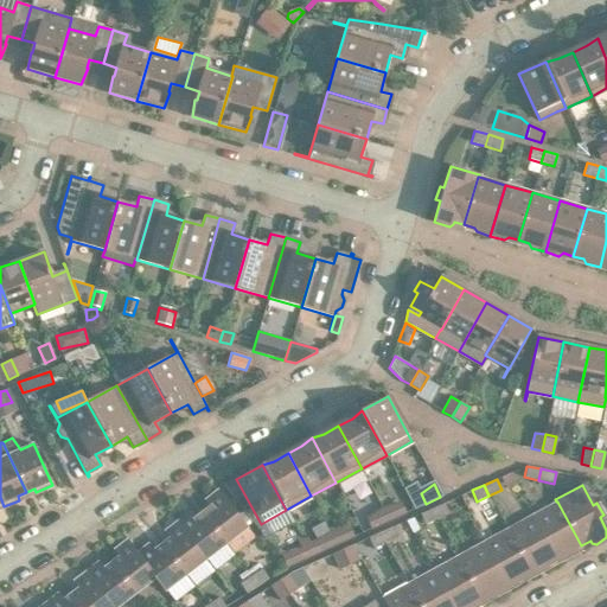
[(210,506),(202,512),(225,543),(247,528),(218,490),(204,500),(210,506)]
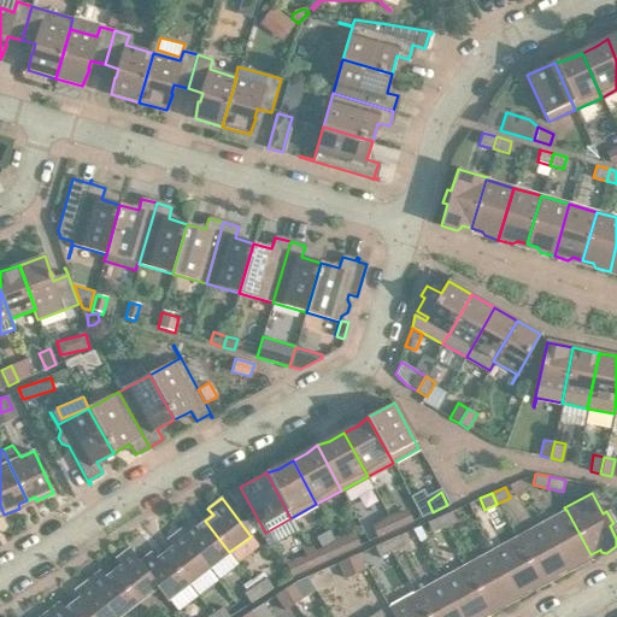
[(568,571),(581,564),(582,559),(591,554),(566,510),(565,510),(541,524),(568,571)]
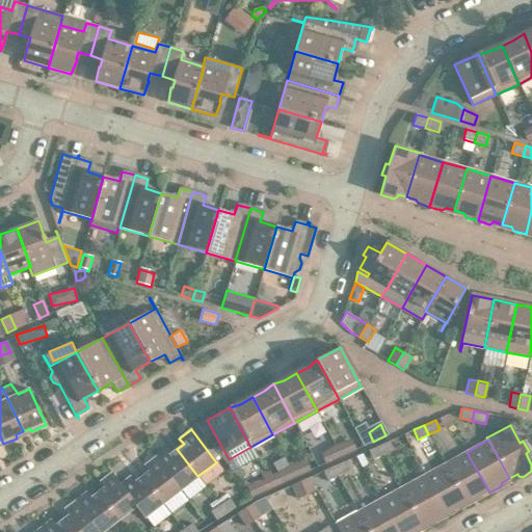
[(382,455),(394,450),(390,441),(378,446),(382,455)]
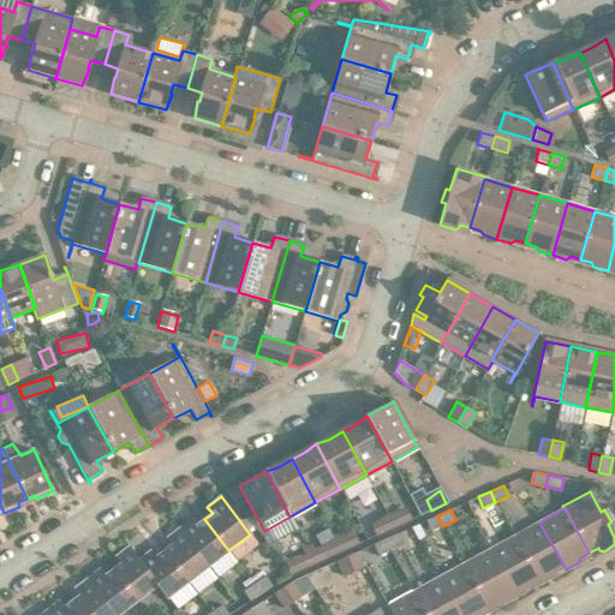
[(393,527),(407,520),(402,511),(387,514),(393,527)]
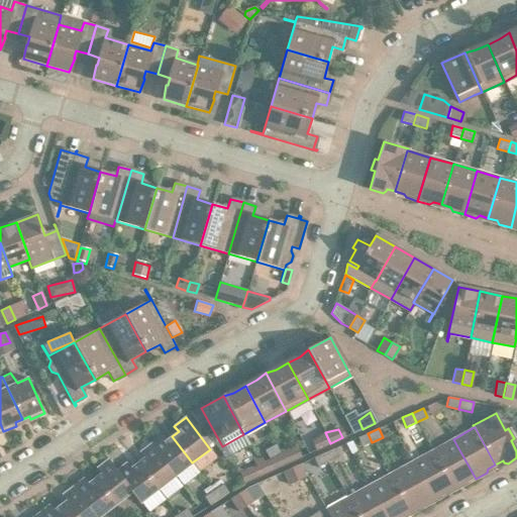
[(318,448),(330,443),(325,432),(314,440),(318,448)]
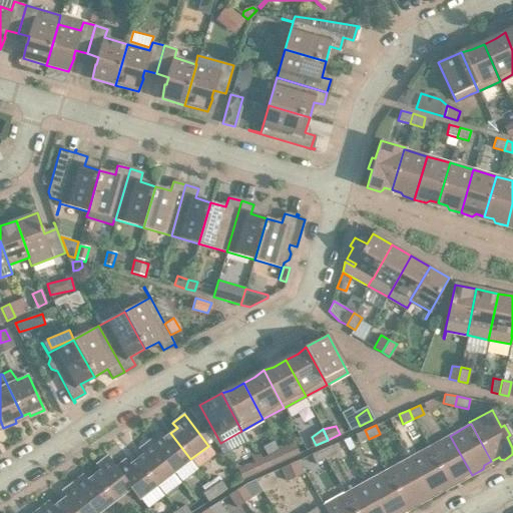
[(359,444),(369,439),(365,430),(355,434),(359,444)]
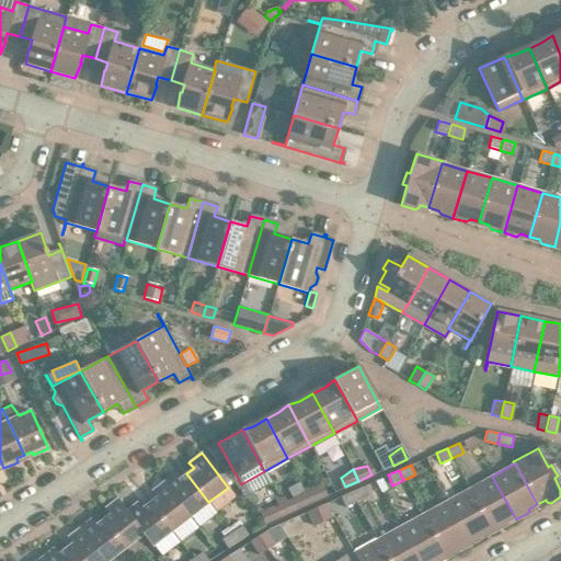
[(174,473),(163,482),(190,516),(208,502),(186,473),(180,479),(174,473)]
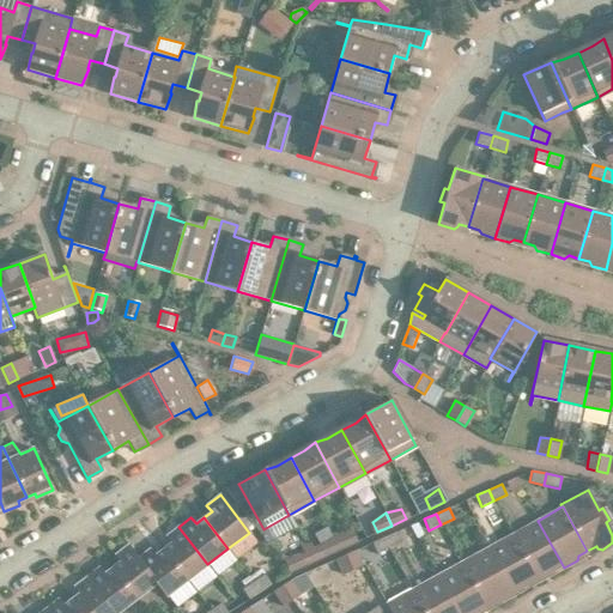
[(536,578),(546,574),(551,575),(564,568),(538,521),(513,534),(536,578)]
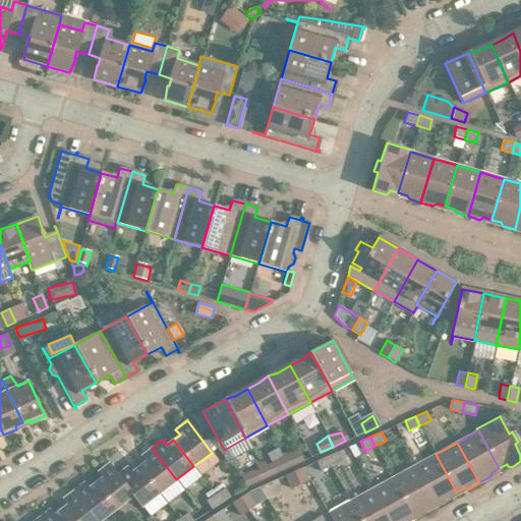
[(146,462),(138,467),(159,494),(176,479),(152,448),(140,456),(146,462)]
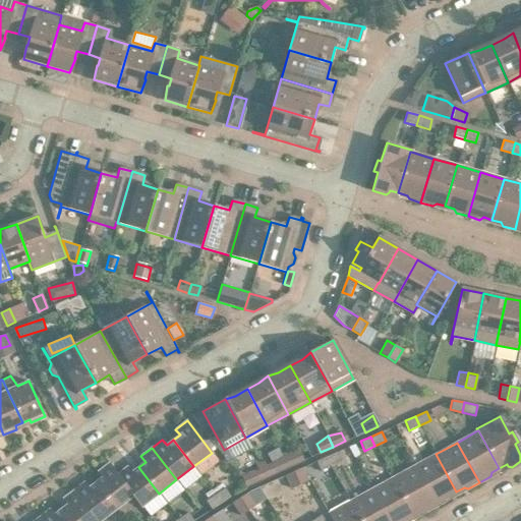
[(330,466),(341,461),(337,452),(326,456),(330,466)]
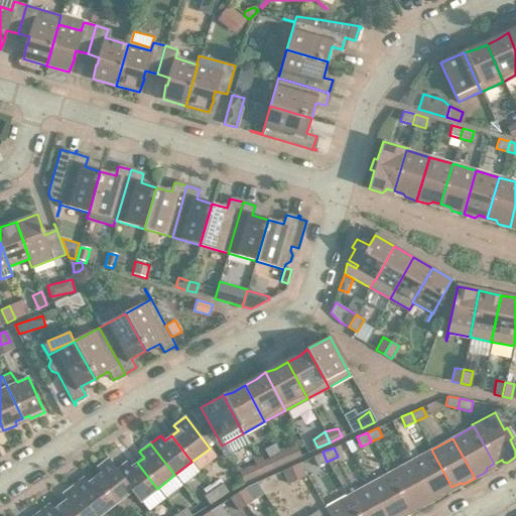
[(285,463),(297,457),(293,448),(280,452),(285,463)]
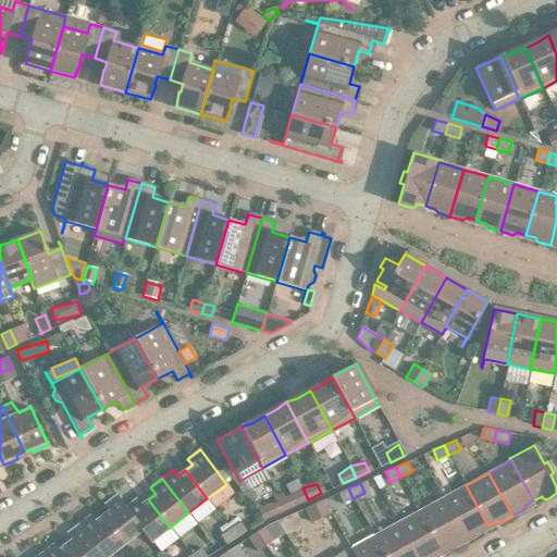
[(467,541),(479,534),(480,530),(487,525),(466,485),(443,498),(467,541)]
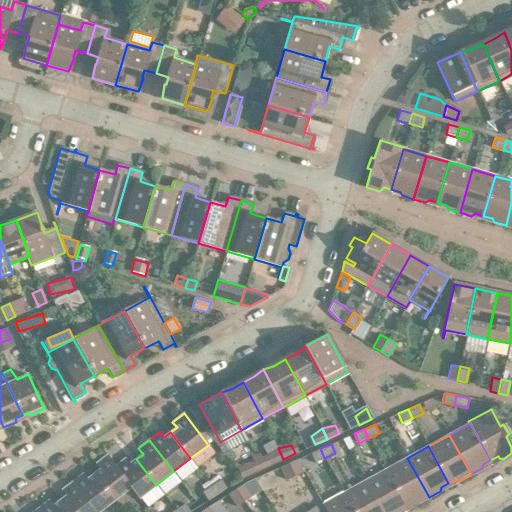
[(271,464),(283,459),(278,448),(267,456),(271,464)]
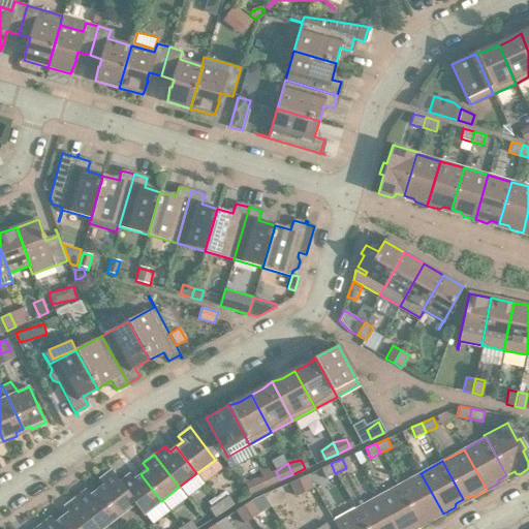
[(324,477),(335,473),(331,463),(320,468),(324,477)]
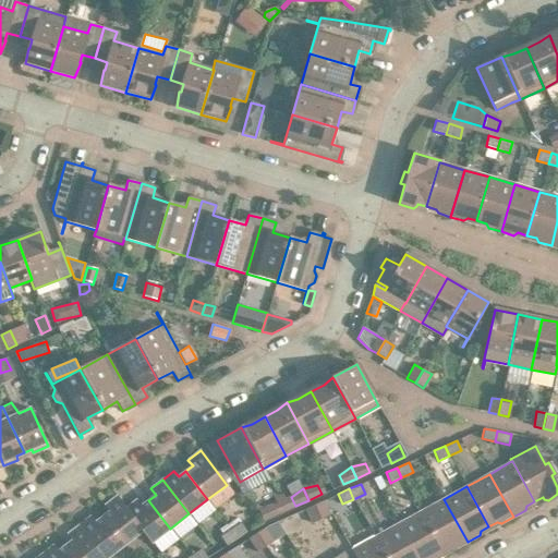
[(109,511),(102,517),(124,545),(142,531),(143,531),(125,509),(125,508),(117,496),(105,506),(109,511)]
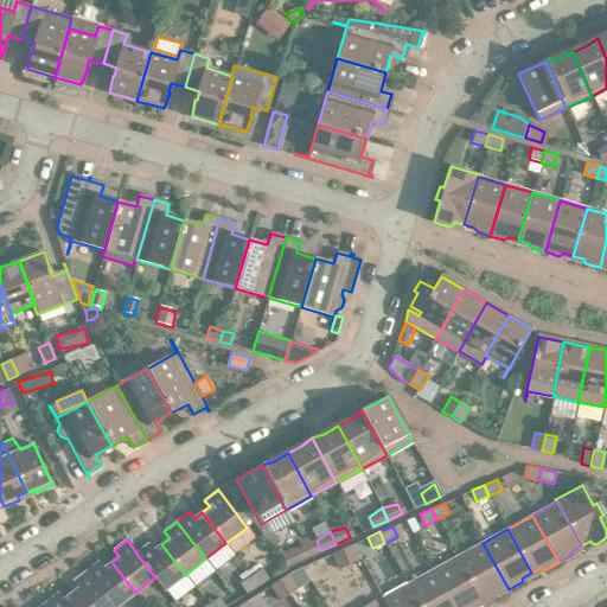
[(161,544),(154,550),(148,543),(136,553),(136,554),(155,577),(154,577),(164,590),(185,575),(161,544)]
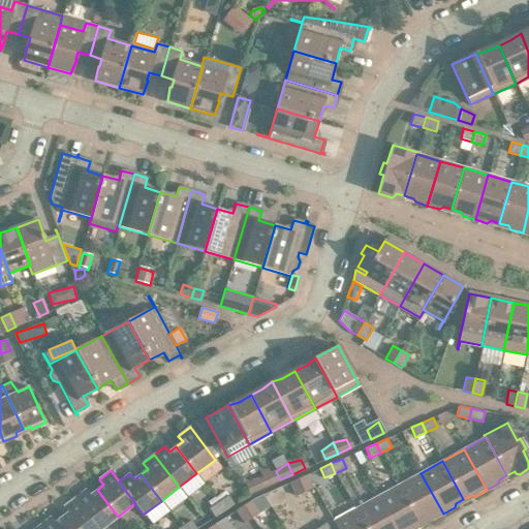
[(399,485),(419,523),(428,519),(432,520),(443,514),(421,473),(399,485)]
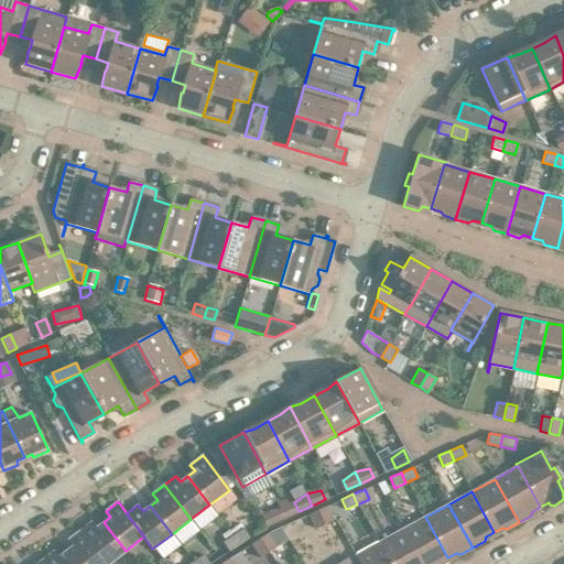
[(315,529),(334,520),(327,506),(308,514),(315,529)]
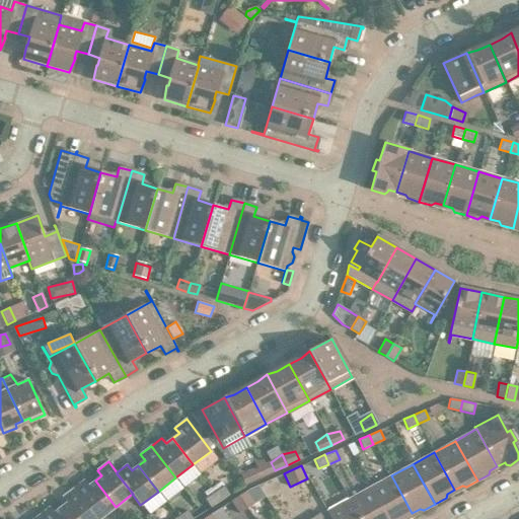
[(244,485),(257,478),(253,469),(239,473),(244,485)]
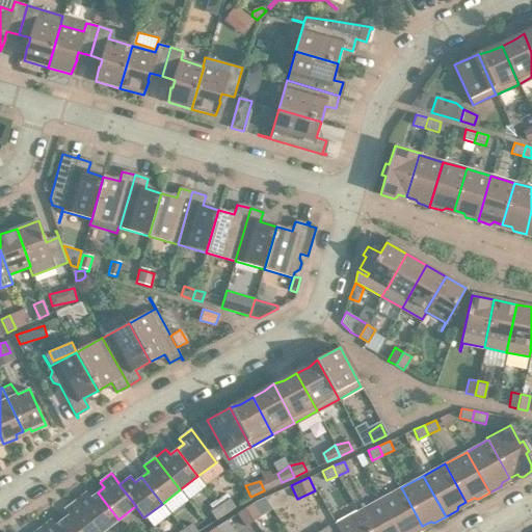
[(379,500),(397,531),(414,531),(415,530),(422,526),(401,487),(379,500)]
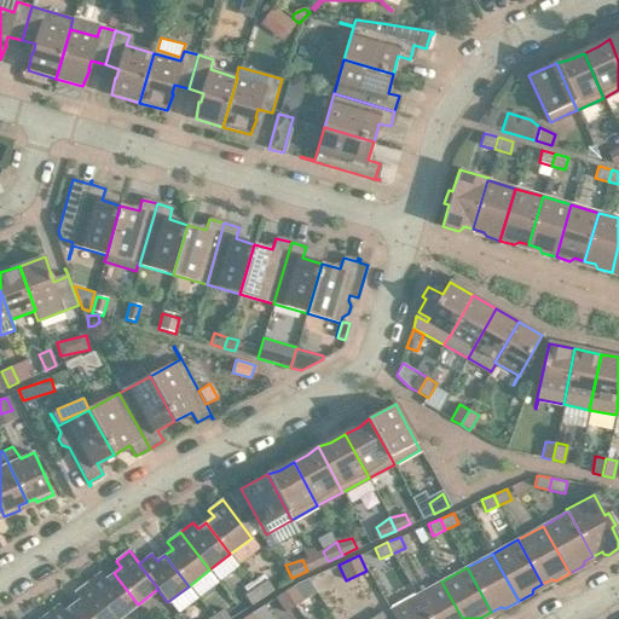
[(100,573),(87,583),(115,618),(119,618),(138,605),(114,573),(105,579),(100,573)]
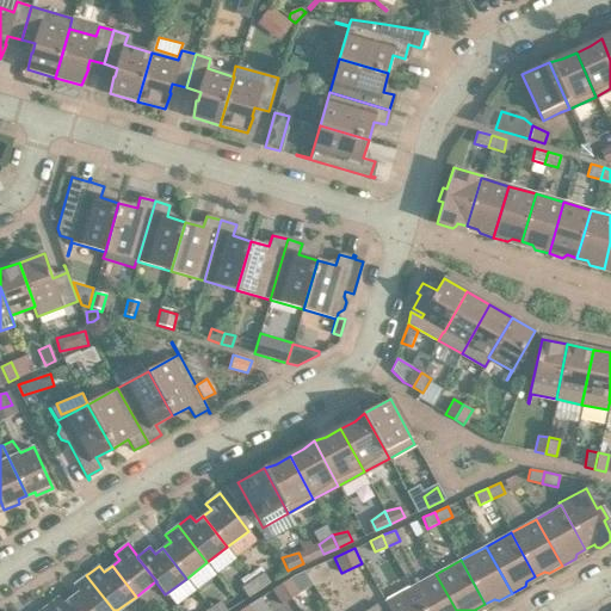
[(259,590),(270,582),(264,573),(252,580),(259,590)]
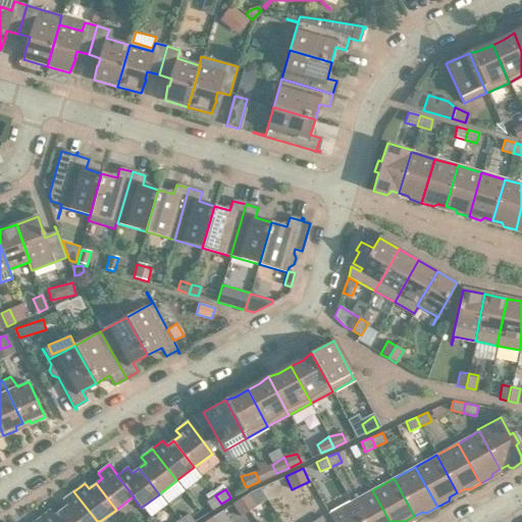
[(351,502),(361,521),(389,521),(372,490),(351,502)]
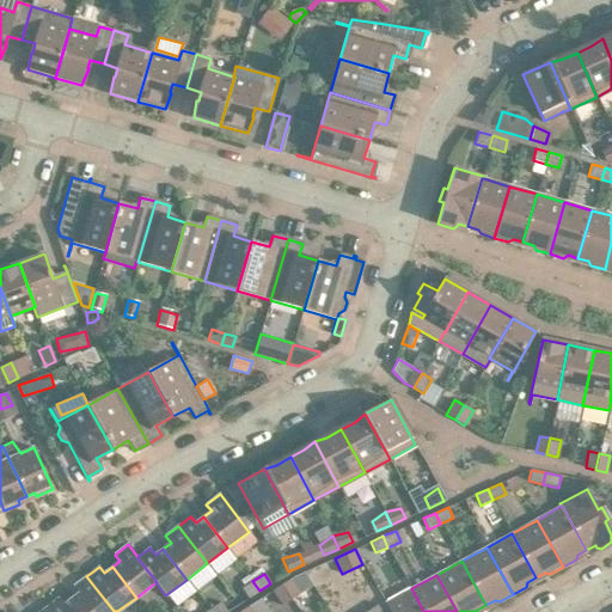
[(80,611),(114,611),(86,576),(74,586),(79,593),(71,599),(80,611)]
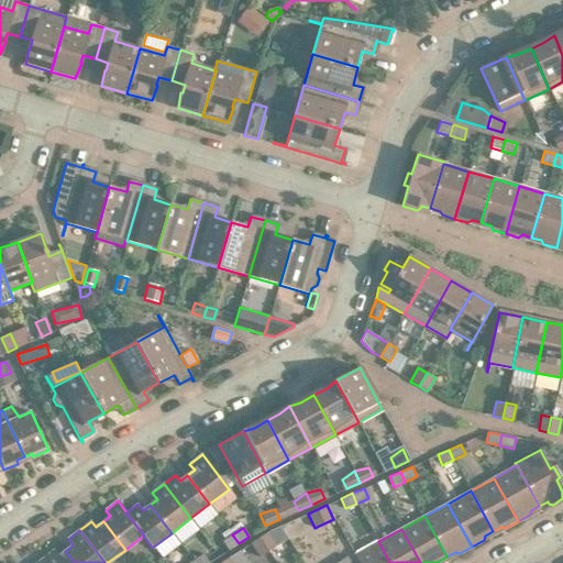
[(267,551),(276,545),(267,532),(260,538),(267,551)]
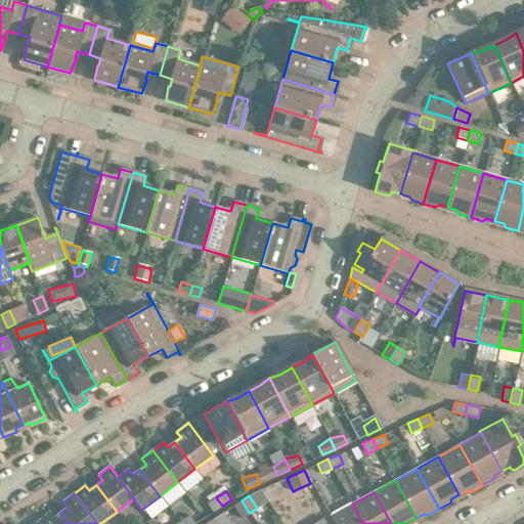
[(212,512),(222,506),(216,497),(207,504),(212,512)]
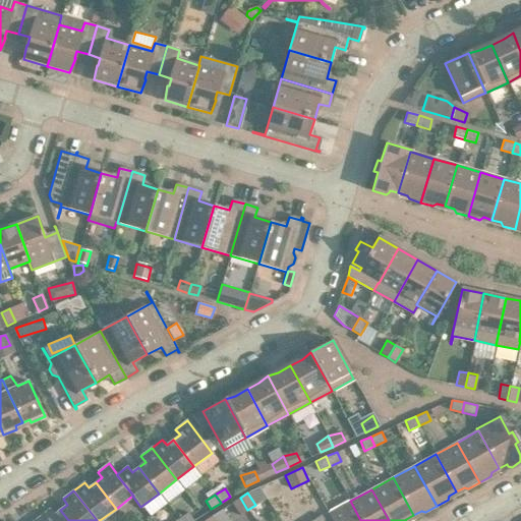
[(240,515),(247,510),(240,498),(232,503),(240,515)]
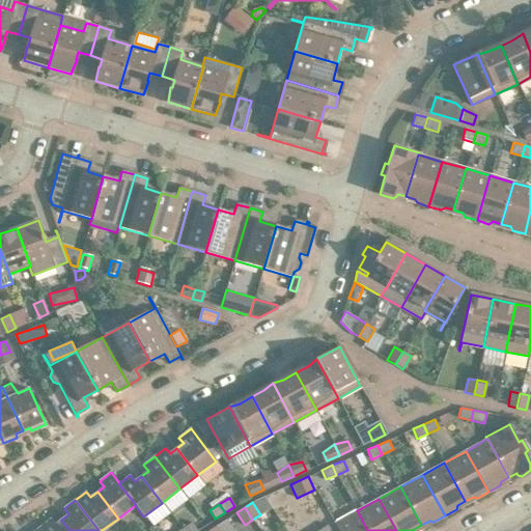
[(367,530),(357,510),(334,523),(338,530),(367,530)]
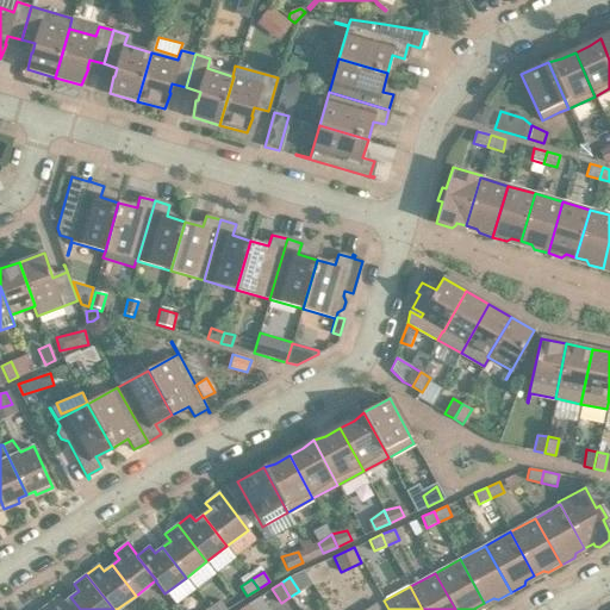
[(58,596),(45,607),(48,609),(80,609),(70,597),(63,603),(58,596)]
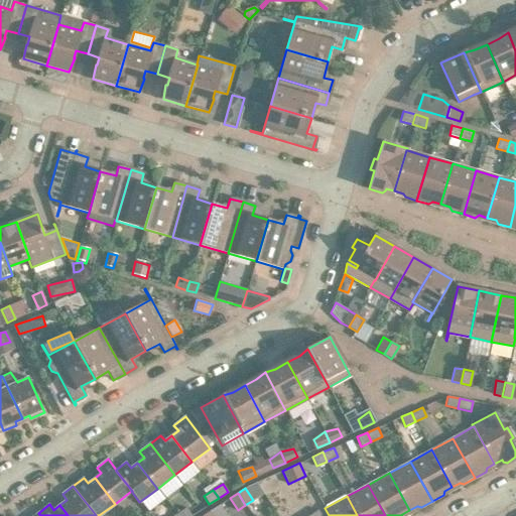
[(227,515),(220,505),(202,515),(227,515)]
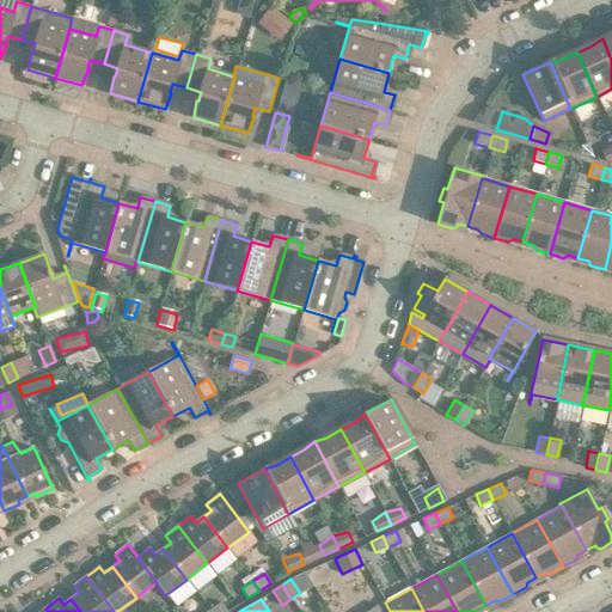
[(210,611),(226,611),(227,611),(220,601),(209,609),(210,611)]
